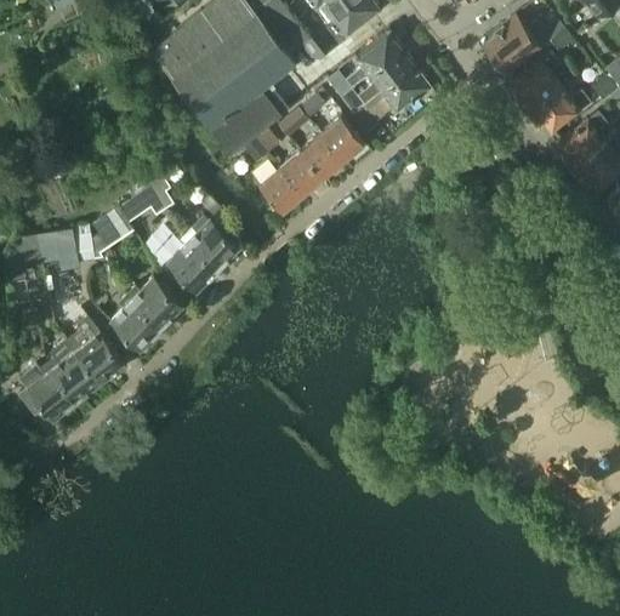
[(255,136),(266,127),(282,114),(262,90),(295,63),(286,53),(288,52),(257,11),(255,12),(244,0),(217,0),(151,53),(231,154),(242,146),(255,136)]
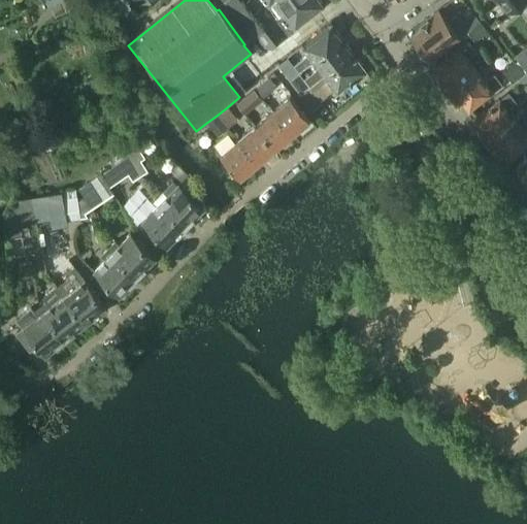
[(131,0),(141,13),(158,0),(131,0)]
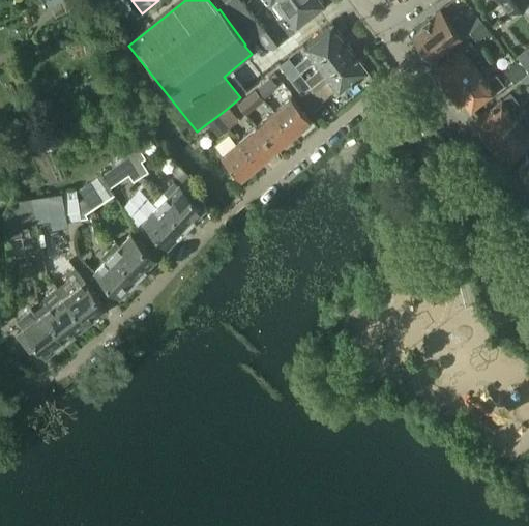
[(231,0),(219,9),(245,45),(252,39),(254,42),(258,39),(264,34),(237,0),(231,0)]
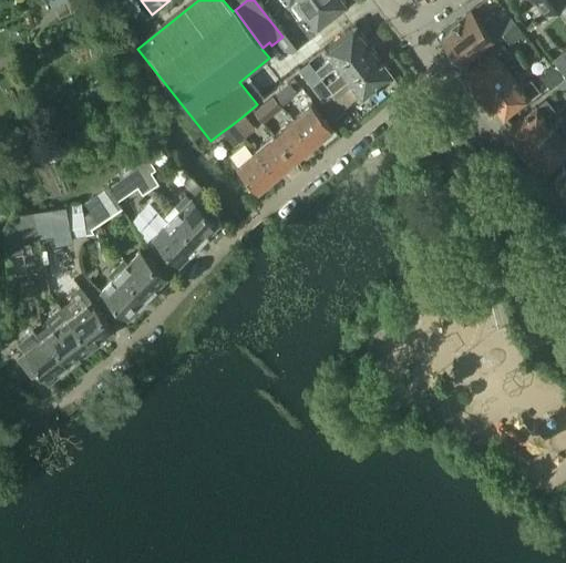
[(280,0),(299,23),(299,24),(329,0),(280,0)]
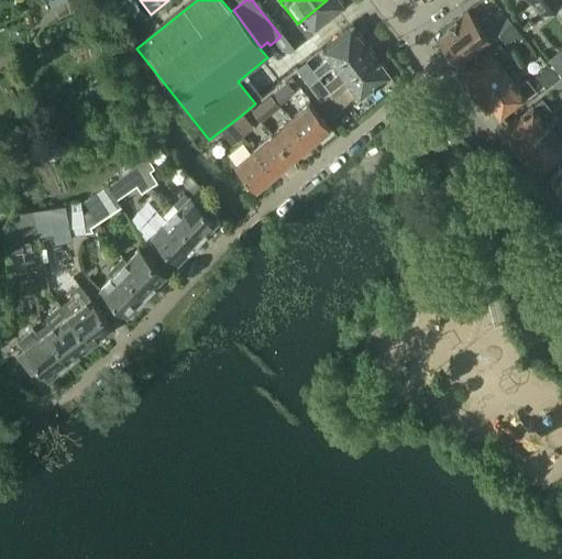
[(327,0),(297,24),(307,39),(332,19),(342,10),(343,6),(338,0),(327,0)]
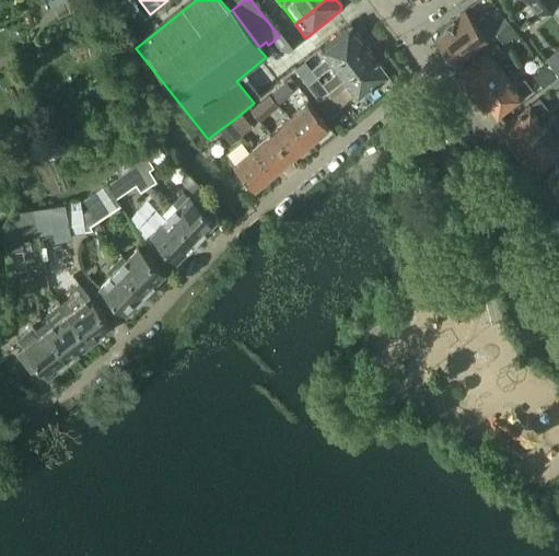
[(530,0),(532,2),(539,13),(556,0),(530,0)]
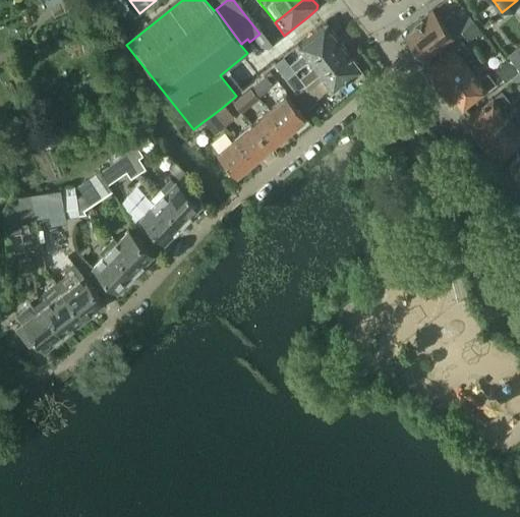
[(407,39),(405,41),(421,62),(423,61),(424,61),(452,40),(461,35),(465,32),(468,30),(470,27),(473,25),(461,10),(452,17),(456,22),(445,32),(431,13),(414,27),(416,30),(406,38),(407,39)]
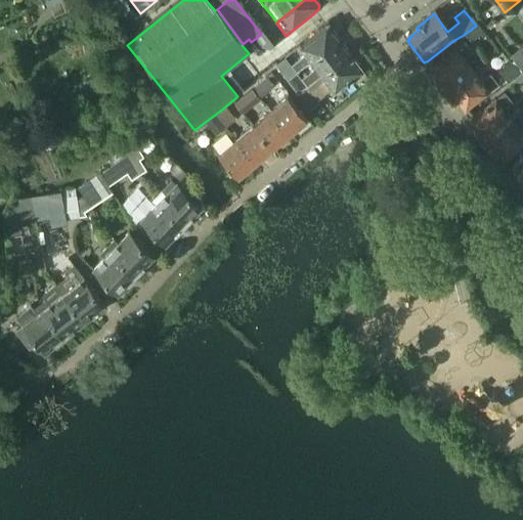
[(476,26),(465,35),(472,44),(483,35),(476,26)]
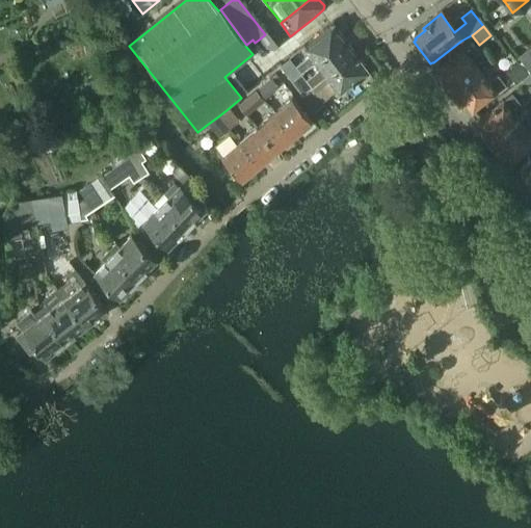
[(301,76),(316,64),(344,42),(334,28),(304,50),(311,57),(296,69),(301,76)]
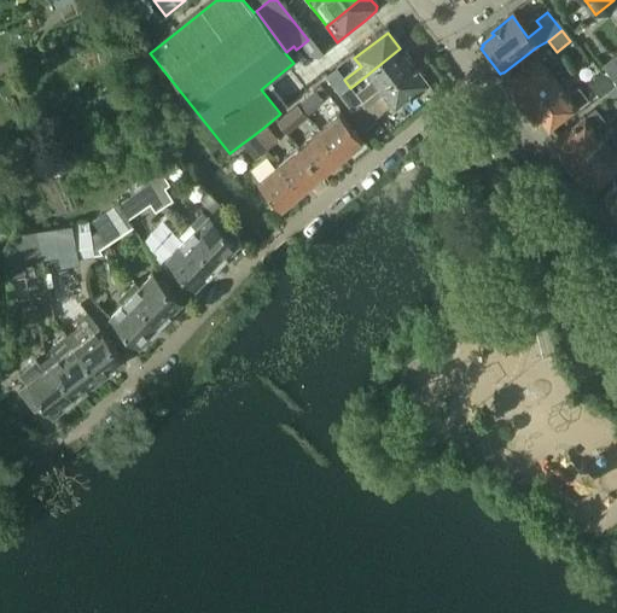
[(308,40),(301,46),(306,51),(314,44),(310,38),(308,40)]
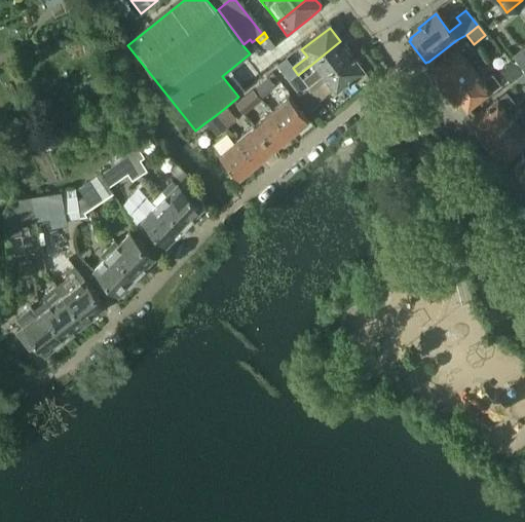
[(303,81),(308,88),(309,89),(351,54),(340,41),(312,64),(317,71),(303,81)]
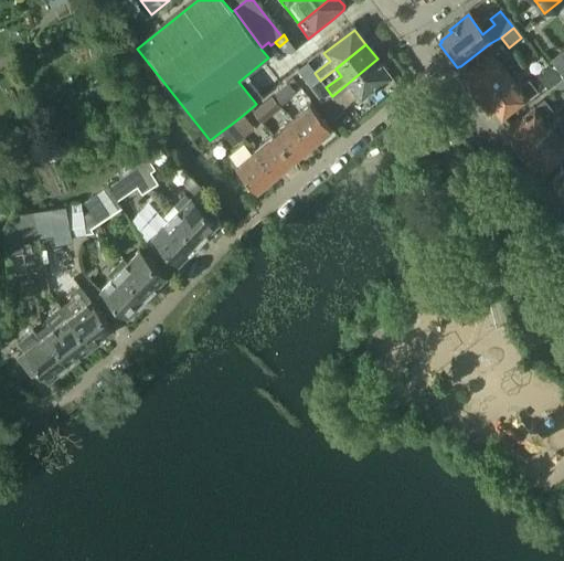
[(502,48),(465,76),(471,85),(470,85),(470,86),(470,90),(469,90),(479,102),(510,78),(500,67),(500,66),(510,59),(502,48)]
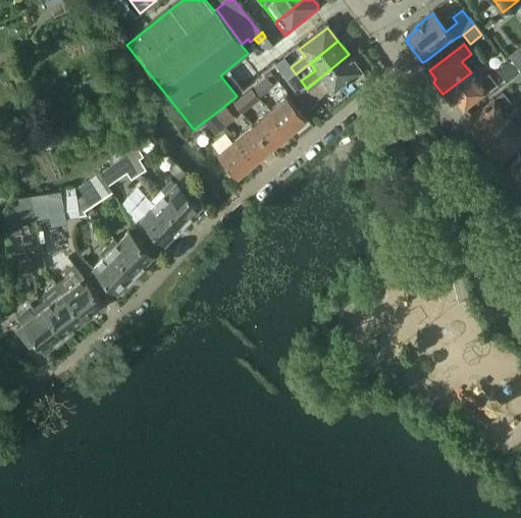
[(520,60),(515,53),(509,58),(520,72),(520,60)]
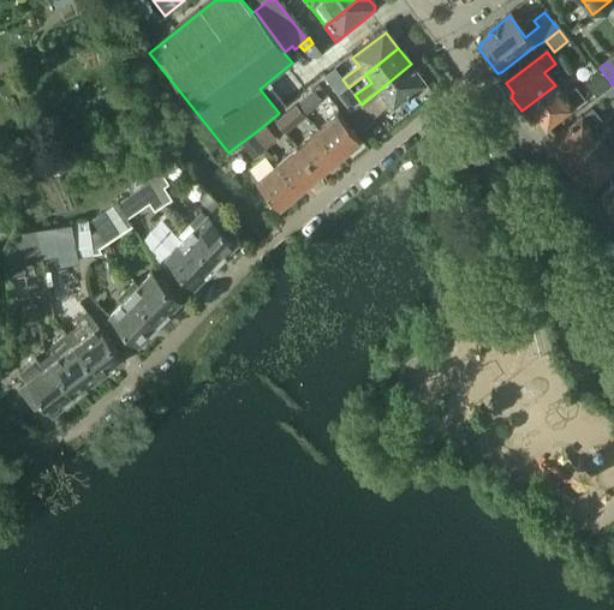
[(411,64),(362,105),(363,105),(361,107),(351,114),(362,129),(391,107),(393,111),(427,84),(411,64)]
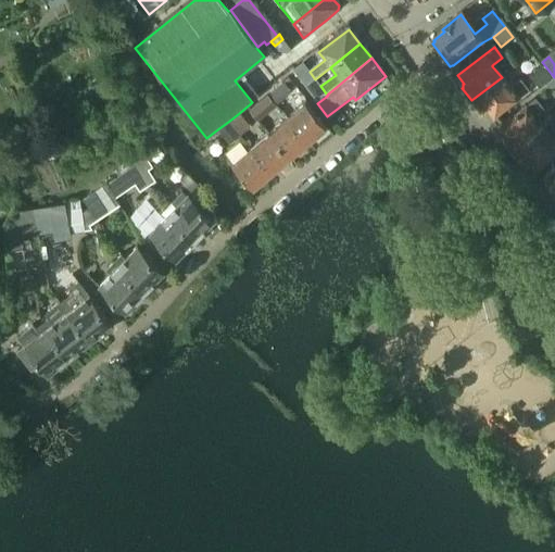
[(304,67),(295,74),(305,87),(314,80),(304,67)]
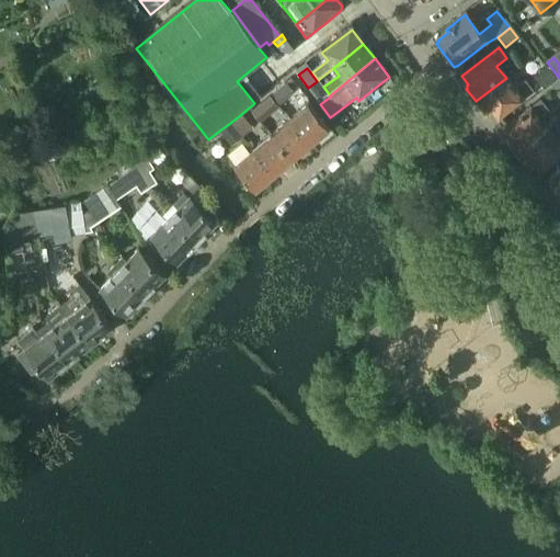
[(548,70),(534,80),(543,92),(557,81),(548,70)]
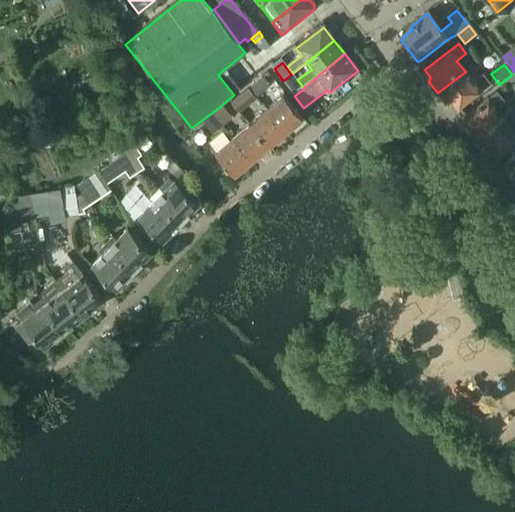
[(466,72),(437,93),(447,105),(451,105),(452,104),(458,112),(482,93),(481,92),(489,85),(482,77),(474,83),(466,72)]
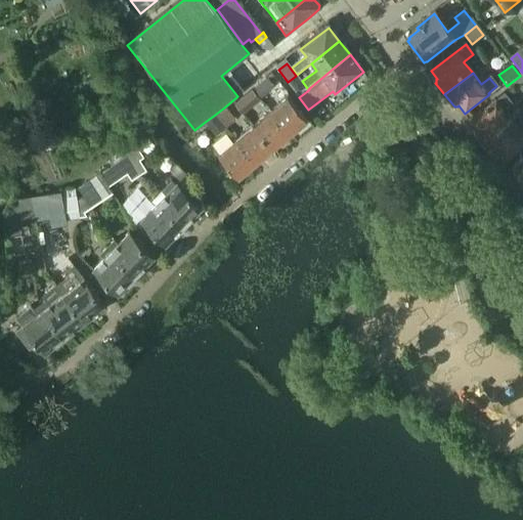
[(522,75),(514,82),(522,92),(522,75)]
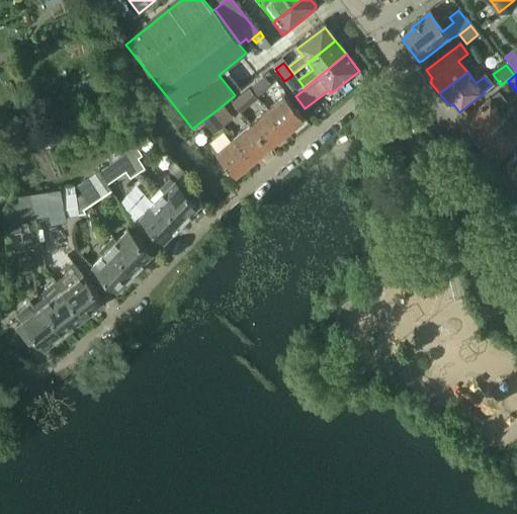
[(264,80),(250,90),(256,98),(258,100),(272,89),(264,80)]
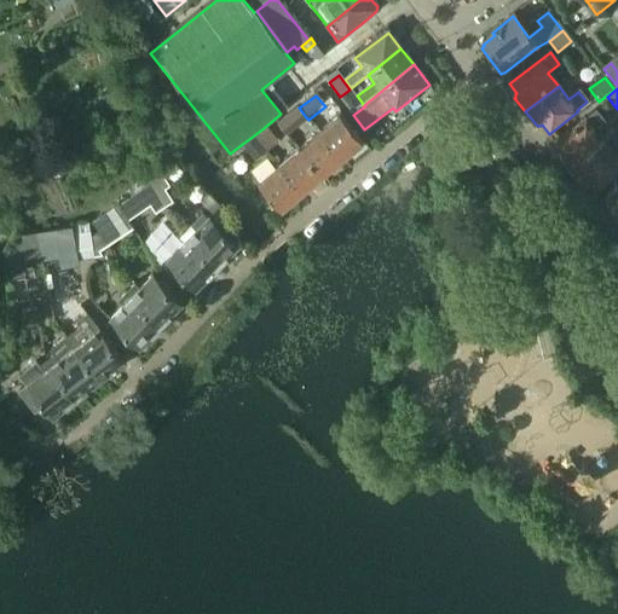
[(585,120),(556,144),(564,152),(562,154),(562,158),(561,158),(572,172),(606,145),(596,132),(605,125),(596,114),(587,122),(585,120)]
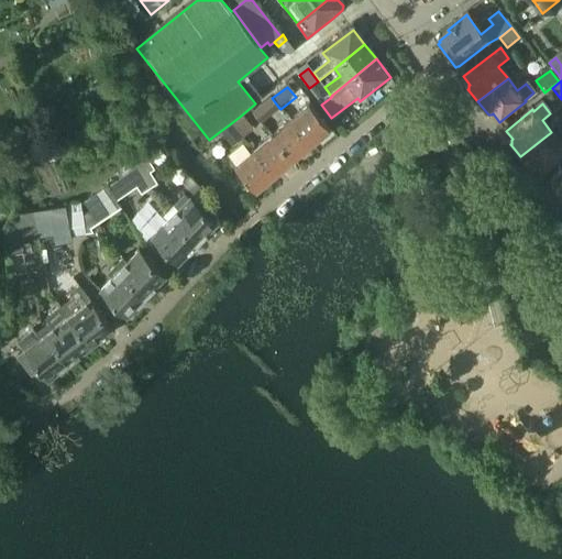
[(290,122),(310,146),(329,131),(309,106),(290,121),(290,122)]
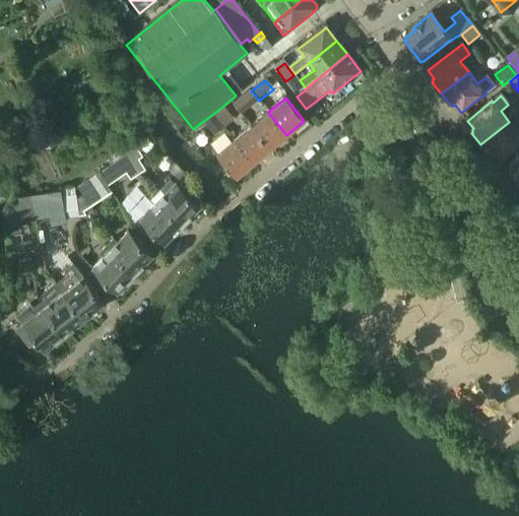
[(213,114),(223,126),(233,119),(222,107),(213,114)]
